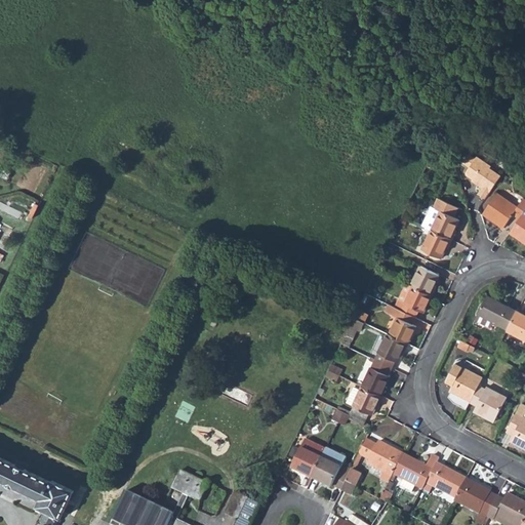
[(486,198),(502,173),(493,167),(494,164),(479,154),(478,156),(471,152),(465,162),(472,166),(467,173),(484,187),(480,193),(486,198)]
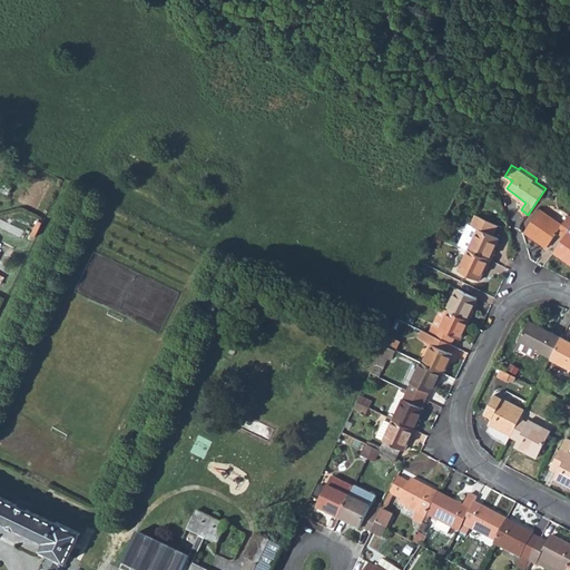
[(562,224),(554,218),(541,209),(524,232),(547,247),(557,233),(563,237),(569,229),(569,227),(569,216),(568,216),(567,217),(562,224)]
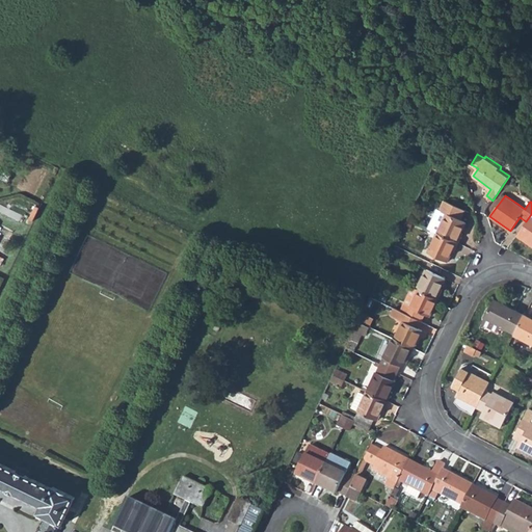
[(522,197),(517,204),(525,209),(529,203),(522,197)]
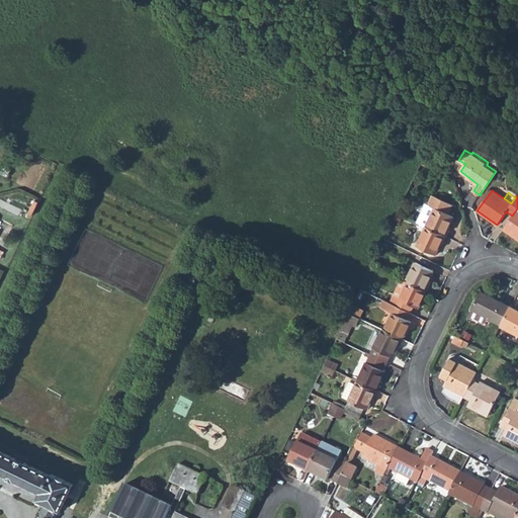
[(434,207),(425,227),(446,237),(449,229),(448,228),(453,217),(448,214),(452,205),(433,195),(429,205),(434,207)]
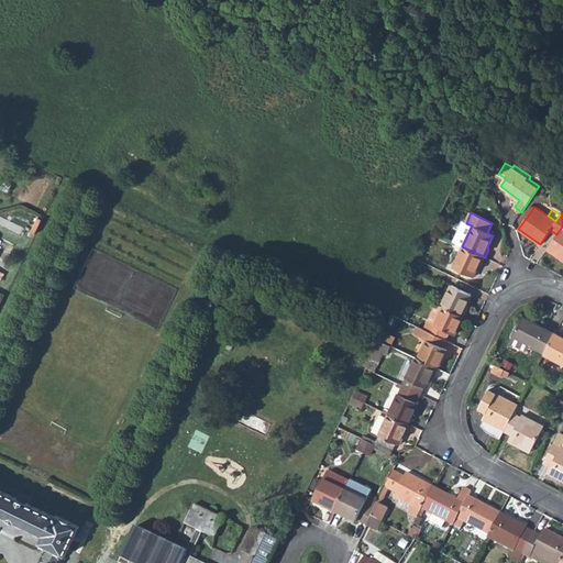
[(463,222),(454,243),(462,246),(472,225),(466,223),(463,222)]
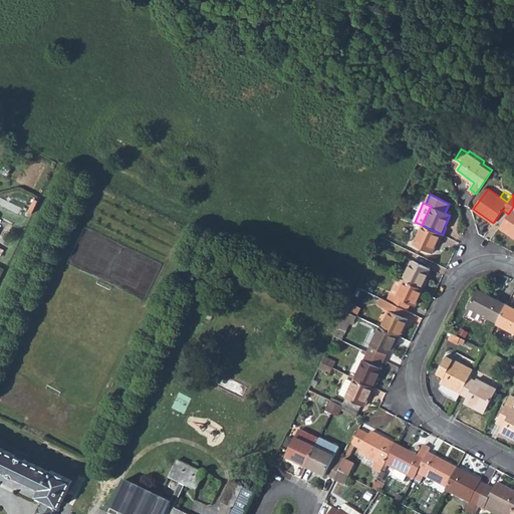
[(508,214),(499,228),(513,238),(513,205),(513,207),(508,214)]
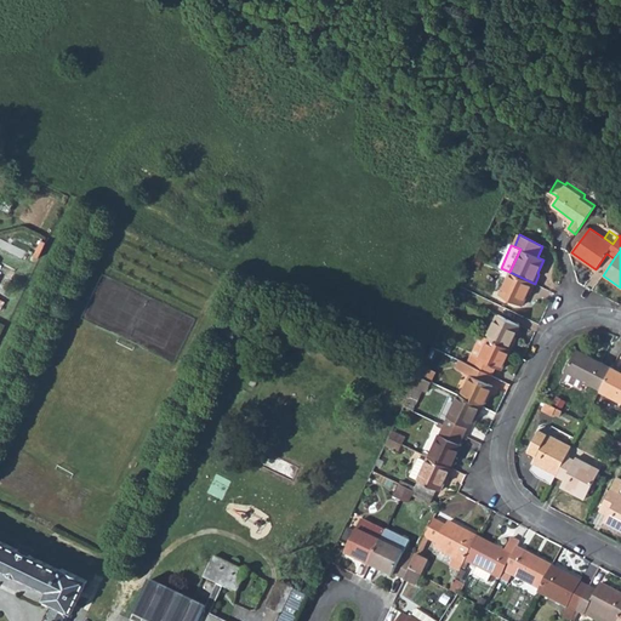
[(535,284),(510,272),(499,295),(520,306),(527,294),(529,296),(535,284)]
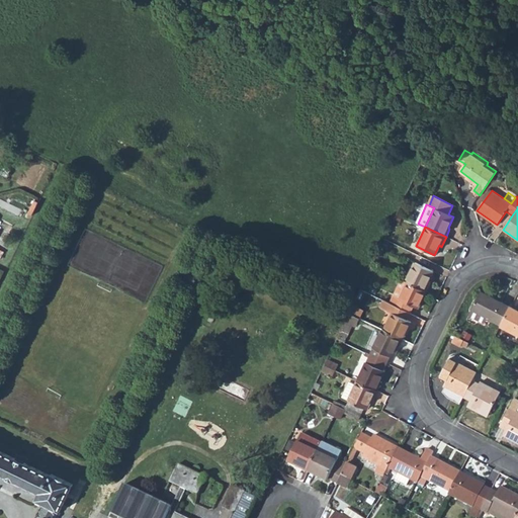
[(416,263),(406,282),(408,282),(425,291),(430,283),(428,283),(433,272),(416,263)]
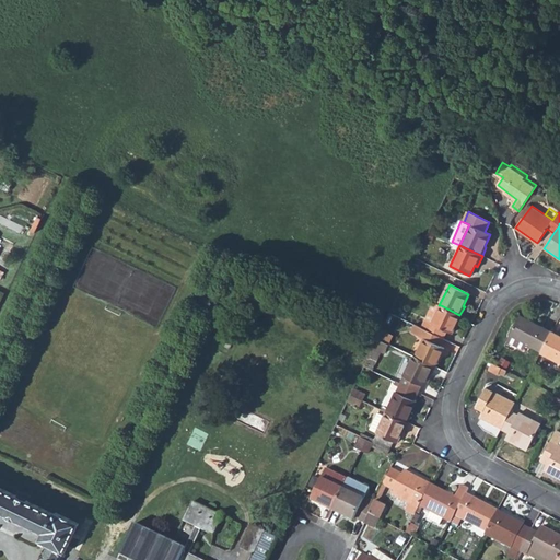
[(434,303),(422,328),(424,330),(429,323),(432,324),(441,305),(439,305),(434,303)]
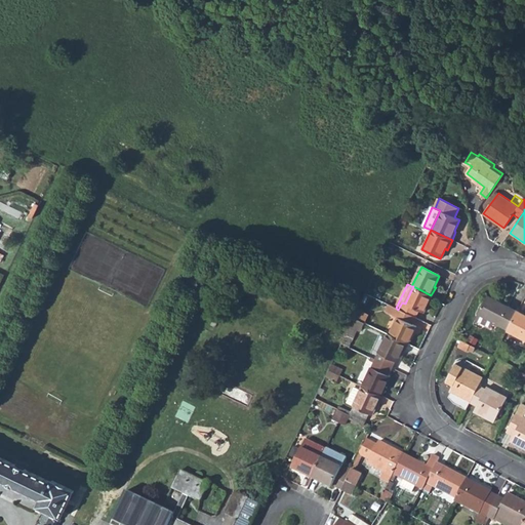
[(402,303),(398,310),(415,318),(418,311),(422,313),(431,295),(413,286),(405,304),(402,303)]
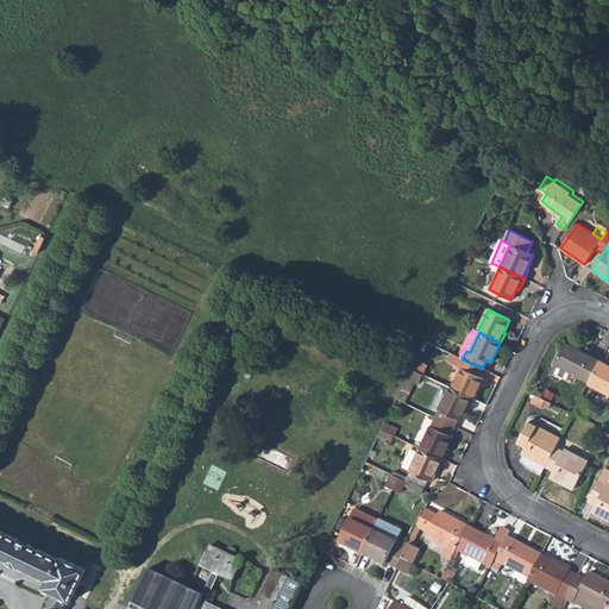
[(566,344),(554,364),(571,374),(589,383),(600,362),(581,351),(566,344)]
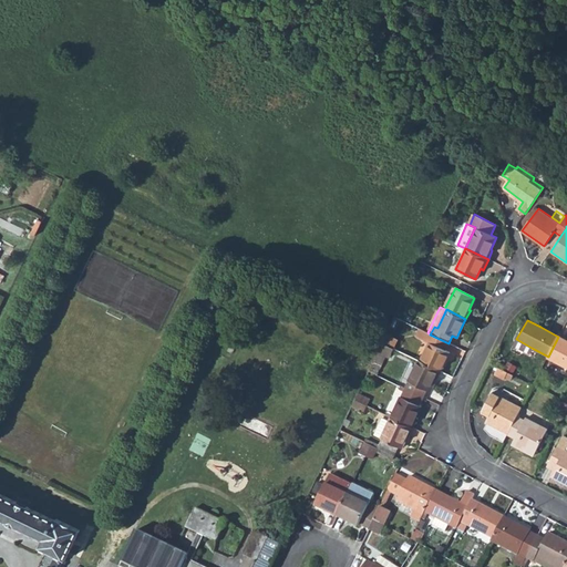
[(429,343),(420,361),(440,371),(450,352),(445,350),(449,343),(430,334),(426,341),(429,343)]
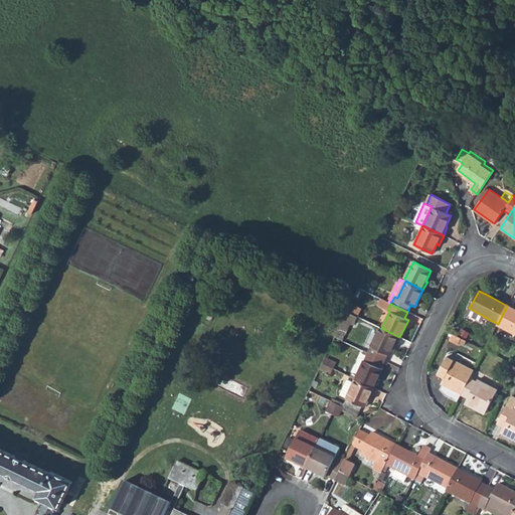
[(498,324),(497,324),(506,329),(514,333),(514,309),(507,306),(498,324)]
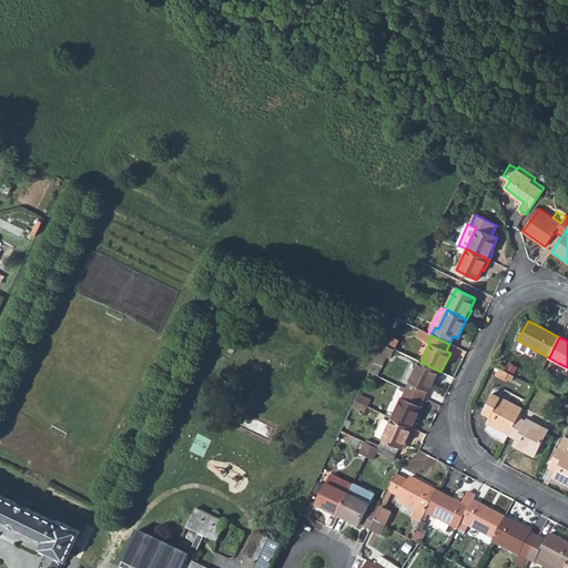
[(533,348),(517,340),(514,346),(529,354),(533,348)]
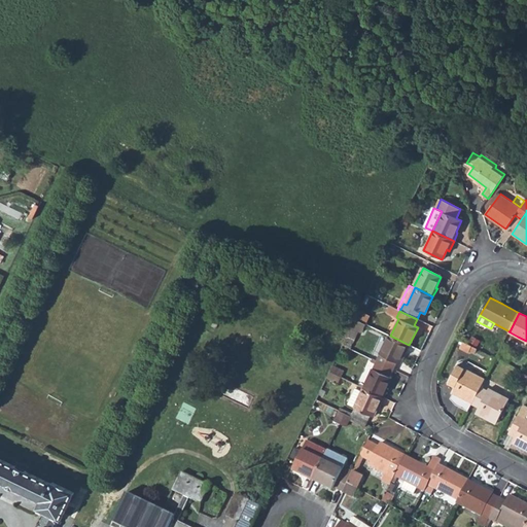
[(348,335),(343,346),(351,349),(359,331),(362,334),(367,324),(356,318),(348,335)]
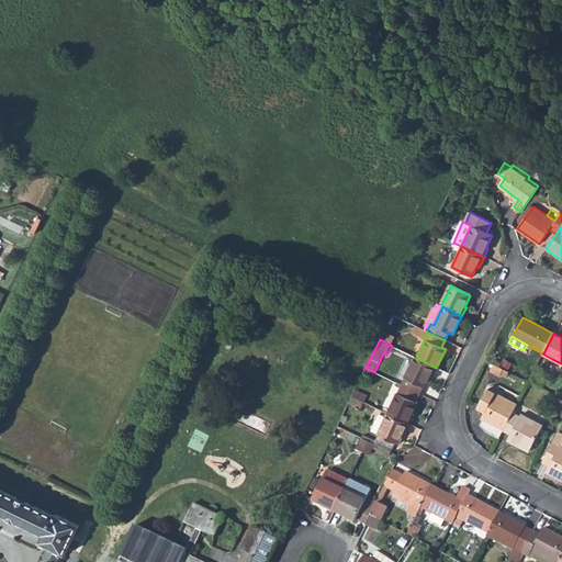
[(407,380),(404,386),(419,395),(424,388),(425,388),(429,378),(431,379),(436,368),(416,358),(414,357),(404,378),(407,380)]
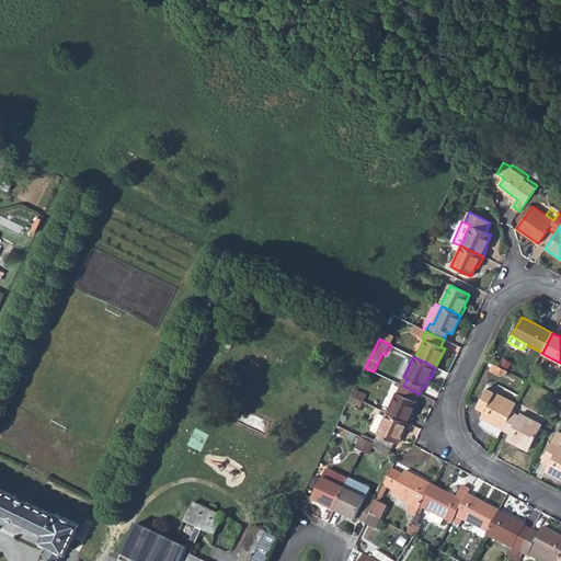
[(560,363),(551,358),(548,364),(560,370),(560,363)]
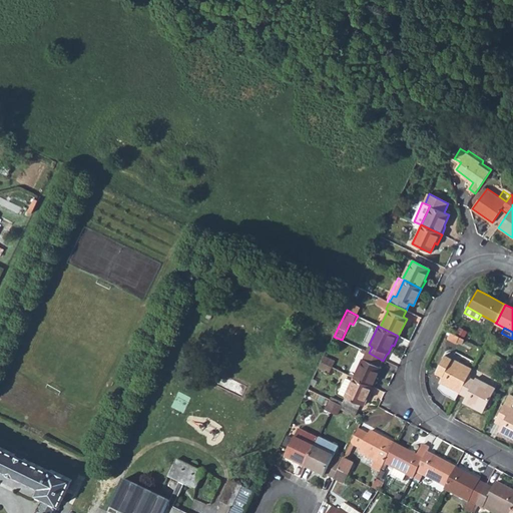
[(457,342),(459,338),(451,334),(448,340),(456,344),(457,342)]
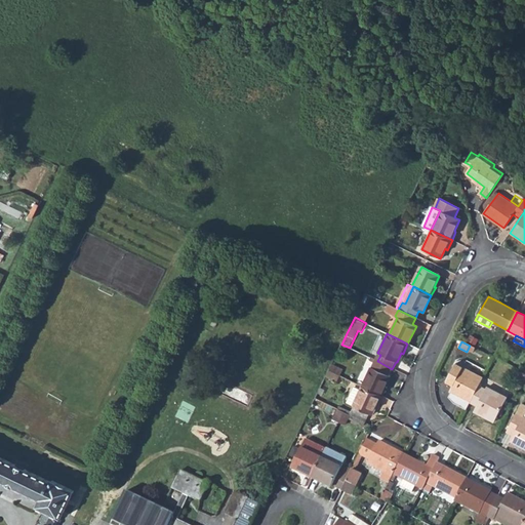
[(371,368),(363,387),(384,396),(388,388),(386,387),(390,376),(389,376),(392,369),(377,361),(373,369),(371,368)]
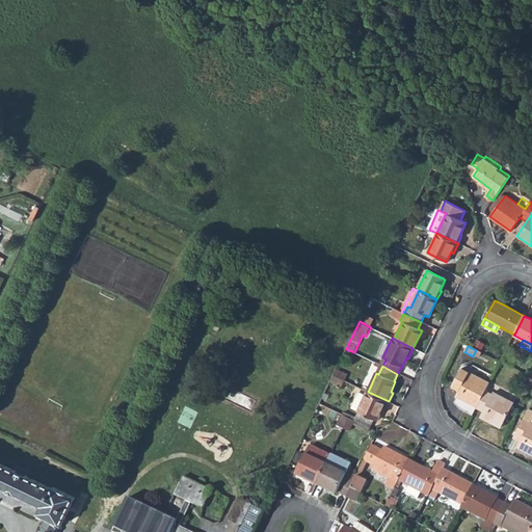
[(337,370),(334,376),(344,380),(347,374),(337,370)]
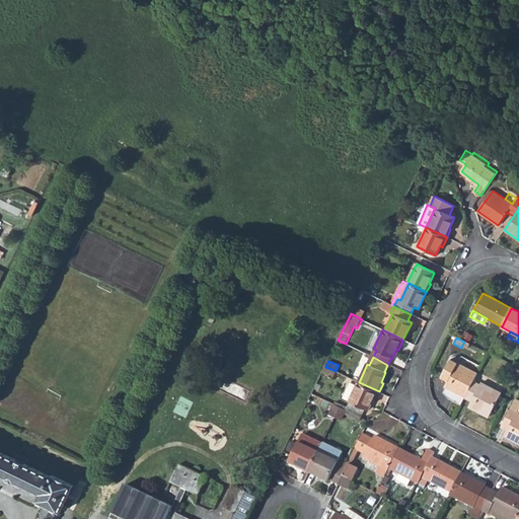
[(461,405),(465,398),(473,382),(477,374),(458,363),(456,365),(449,362),(441,378),(448,381),(445,387),(447,388),(444,393),(449,398),(461,405)]
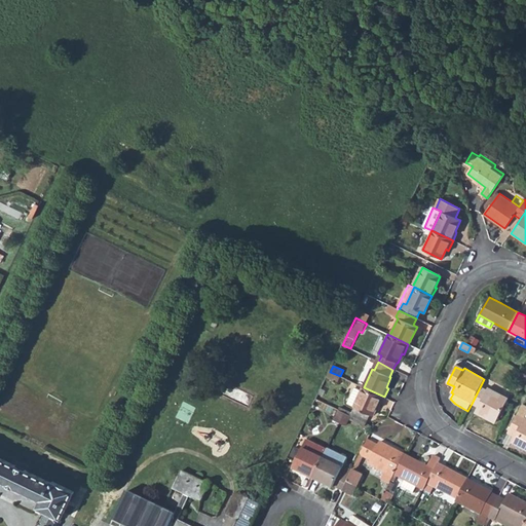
[(330,372),(327,377),(337,382),(340,376),(330,372)]
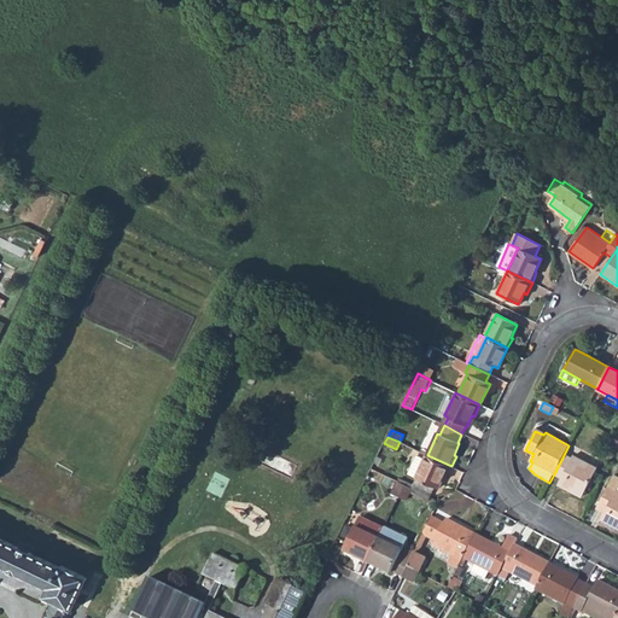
[(408,474),(417,478),(425,459),(418,455),(408,474)]
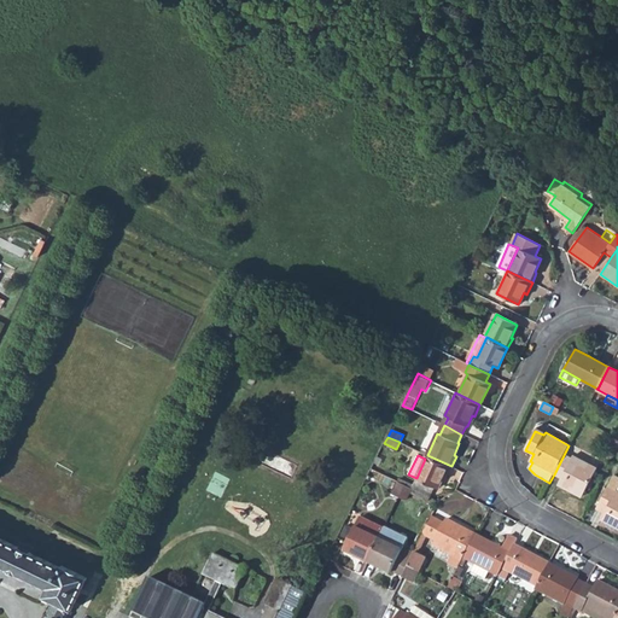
[(425,459),(417,478),(438,489),(443,477),(445,478),(452,466),(427,455),(425,459)]
